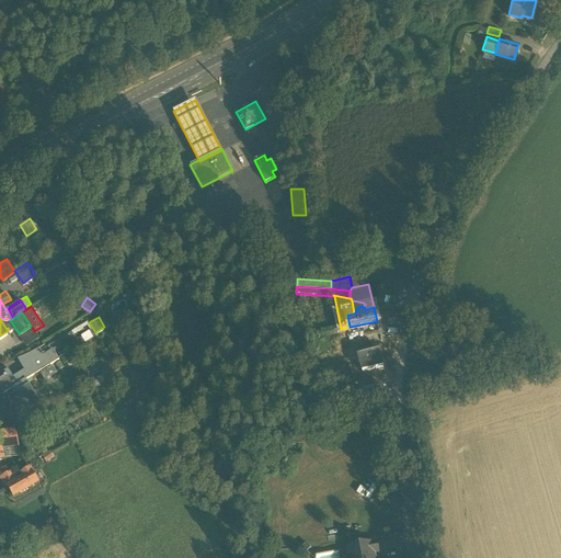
[(9,330),(14,327),(10,320),(7,318),(0,319),(7,329),(8,328),(9,330)]
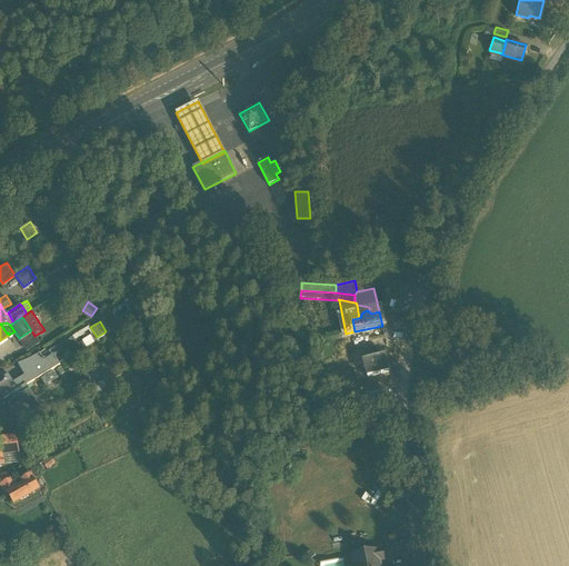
[(72,334),(75,338),(86,331),(85,330),(90,327),(89,324),(72,334)]
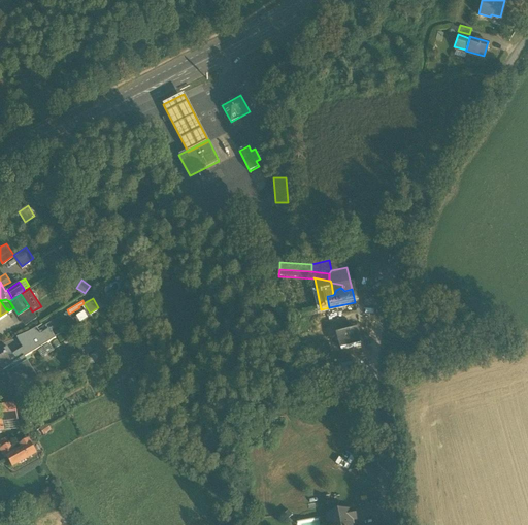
[(32,312),(29,306),(18,314),(25,325),(36,318),(32,312)]
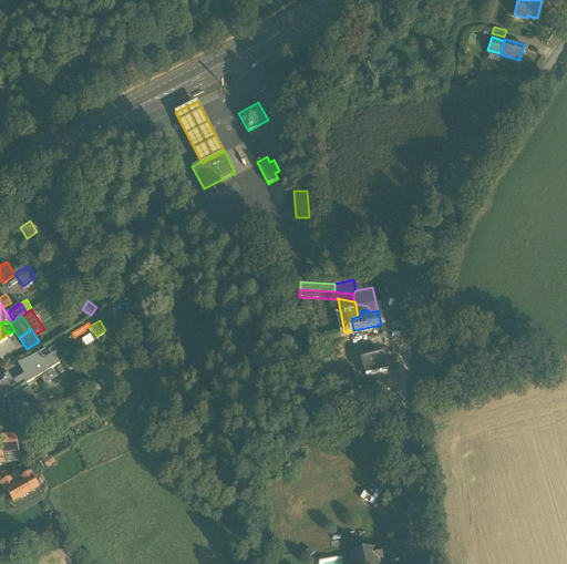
[(82,337),(85,344),(94,339),(90,332),(82,337)]
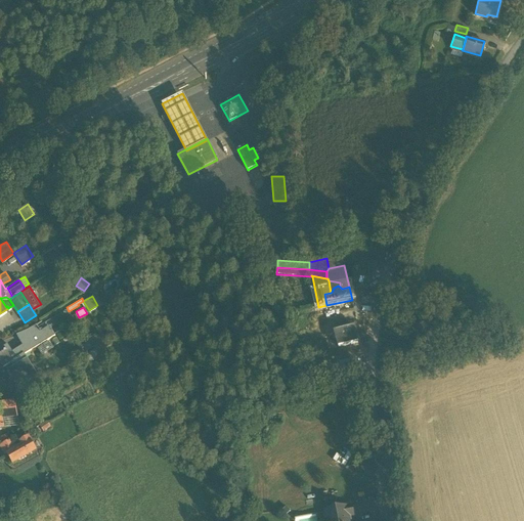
[(19,338),(19,339),(30,333),(29,330),(37,324),(36,322),(28,327),(15,333),(18,339),(19,338)]
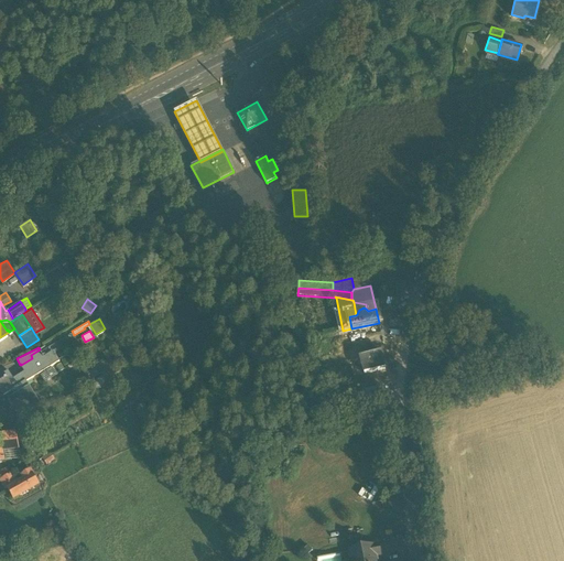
[(42,354),(42,353),(32,358),(21,365),(23,369),(15,374),(17,374),(13,376),(8,368),(2,371),(11,387),(25,378),(25,379),(39,370),(49,365),(52,363),(58,359),(52,348),(44,354),(43,354),(43,353),(42,354)]
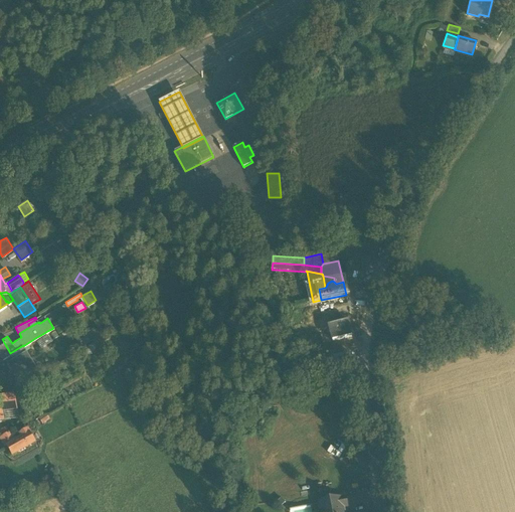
[(28,324),(29,327),(38,322),(36,319),(28,324)]
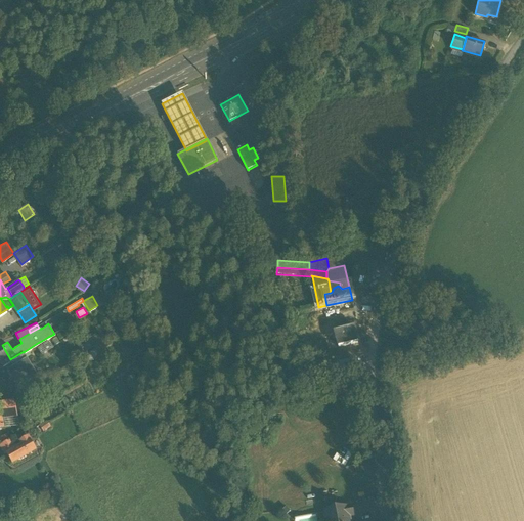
[(353,328),(348,329),(352,344),(358,342),(353,328)]
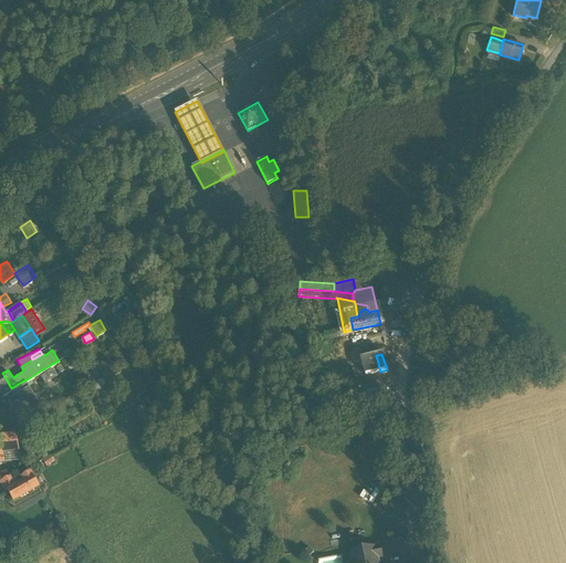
[(366,376),(380,372),(376,355),(360,360),(362,361),(366,376)]
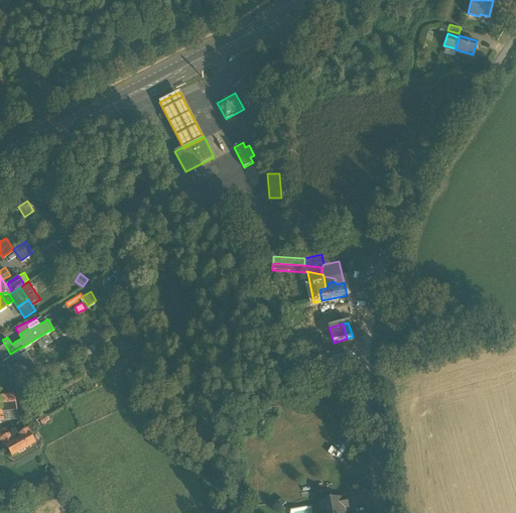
[(87,333),(92,340),(99,335),(95,328),(87,333)]
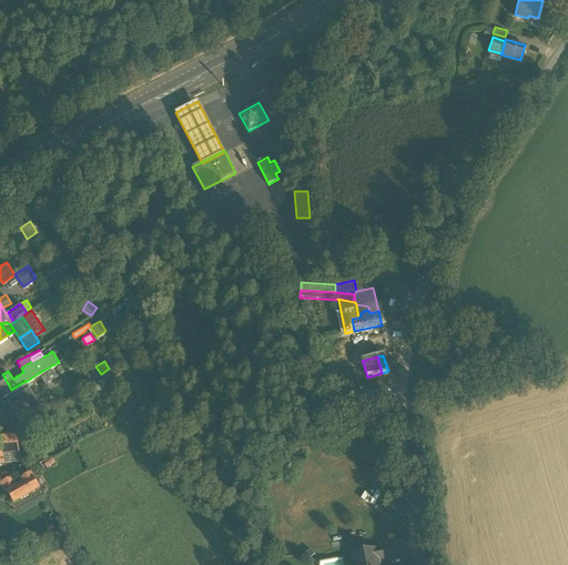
[(58,375),(52,365),(49,367),(39,373),(46,383),(58,375)]
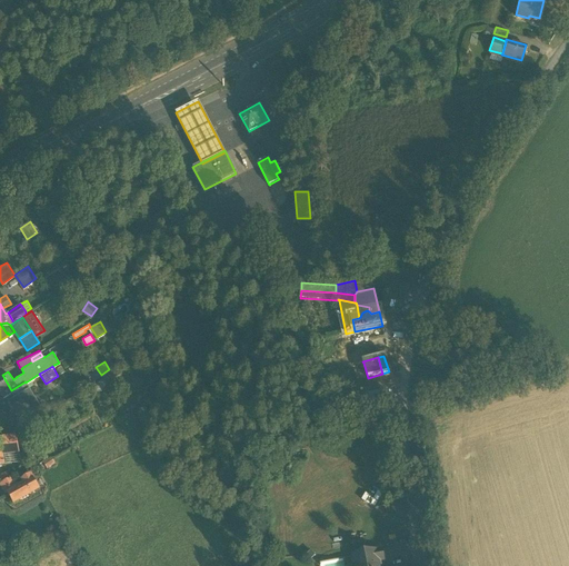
[(101,375),(96,367),(85,375),(89,383),(101,375)]
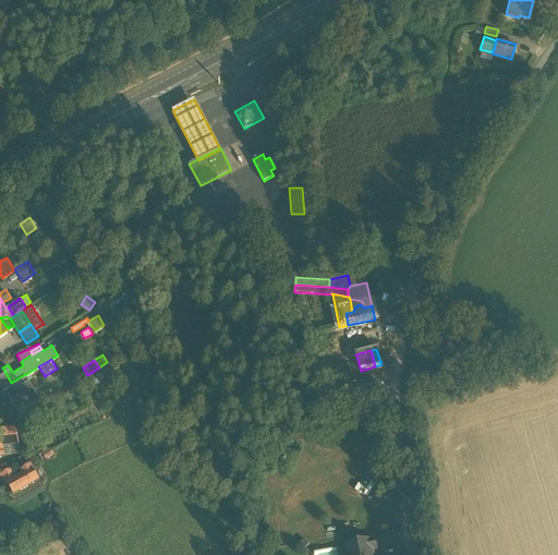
[(11,383),(2,368),(1,366),(0,366),(0,385),(1,385),(3,389),(11,384),(11,383)]
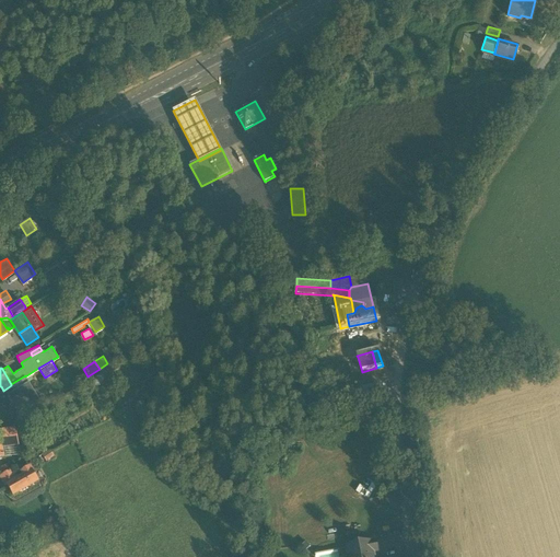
[(90,379),(93,385),(106,378),(102,371),(90,379)]
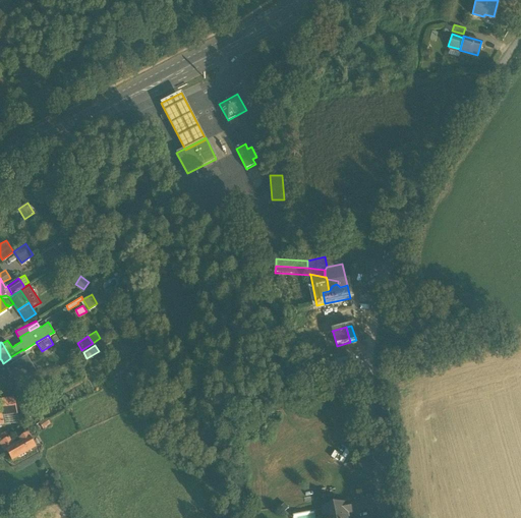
[(10,358),(13,362),(26,354),(23,350),(23,349),(10,357),(10,358)]
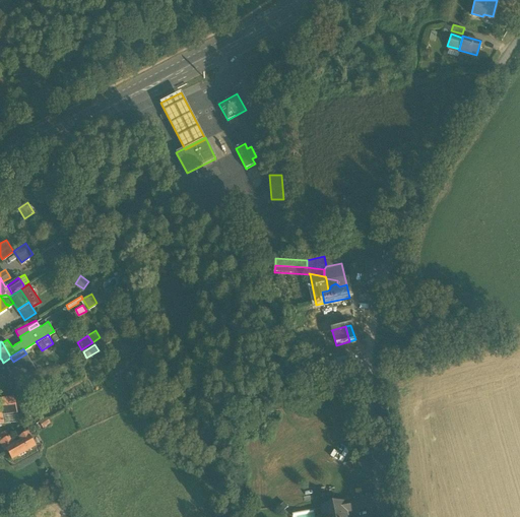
[(13,374),(18,382),(37,371),(26,353),(13,362),(10,364),(16,372),(13,374)]
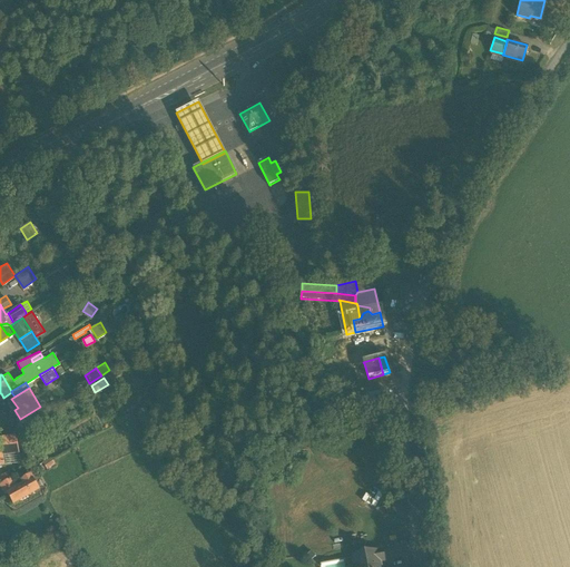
[(365,396),(369,424),(383,422),(380,393),(365,396)]
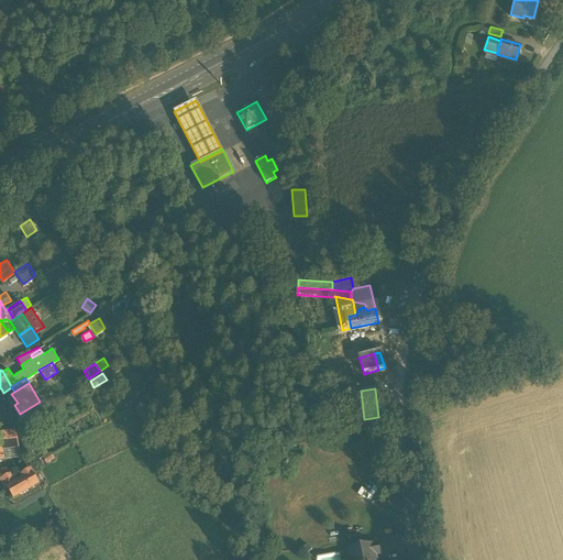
[(9,395),(14,405),(18,403),(11,394),(9,395)]
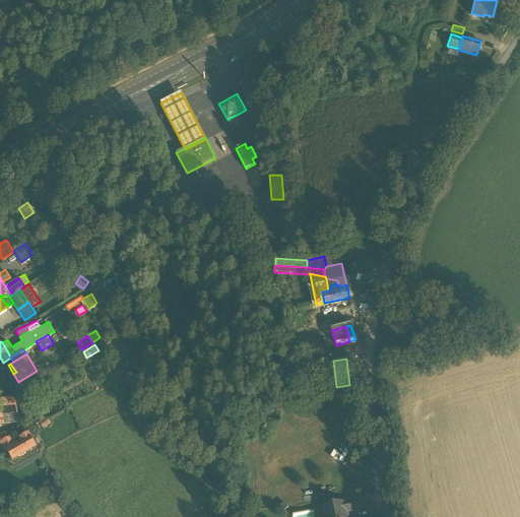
[(0,424),(4,424),(3,414),(15,411),(12,396),(0,398),(0,424)]
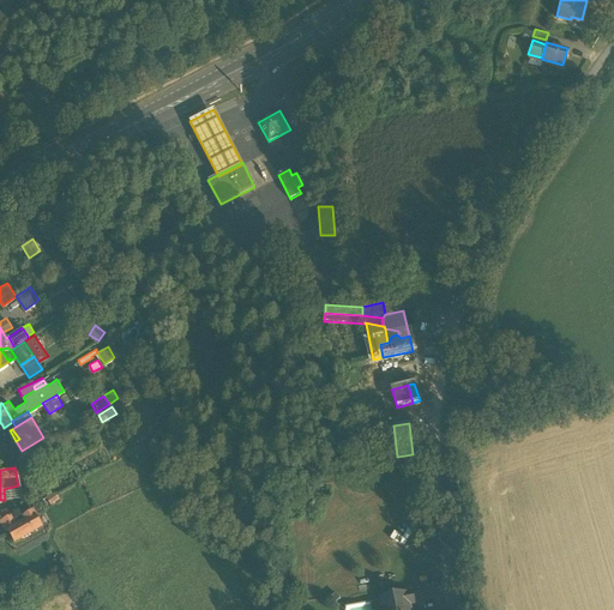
[(4,489),(5,500),(23,496),(20,485),(18,485),(4,489)]
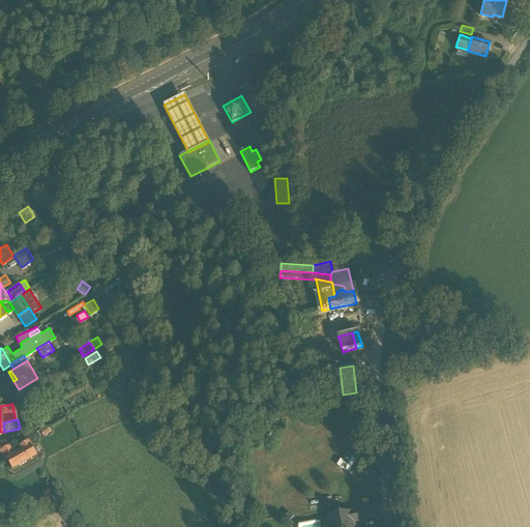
[(0,441),(0,445),(1,448),(9,443),(6,438),(0,441)]
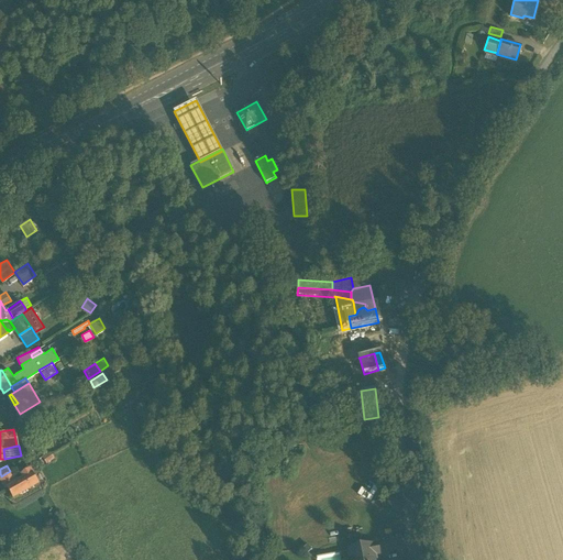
[(4,482),(13,497),(39,483),(30,468),(21,473),(22,475),(14,480),(13,478),(4,482)]
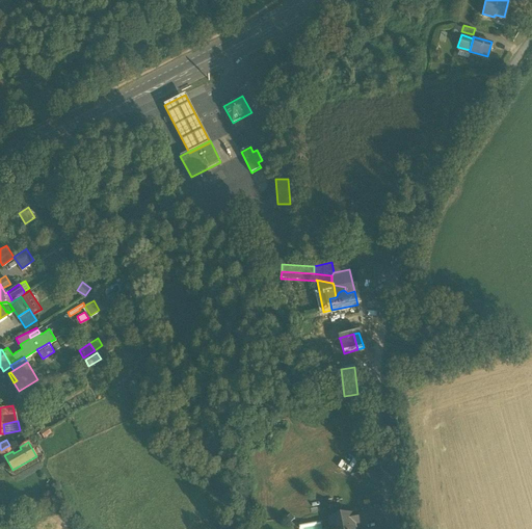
[(1,450),(4,455),(12,451),(9,445),(1,450)]
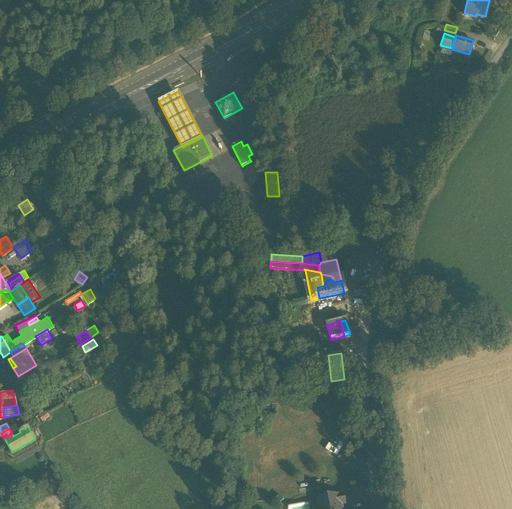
[(330,451),(337,452),(339,442),(332,440),(330,451)]
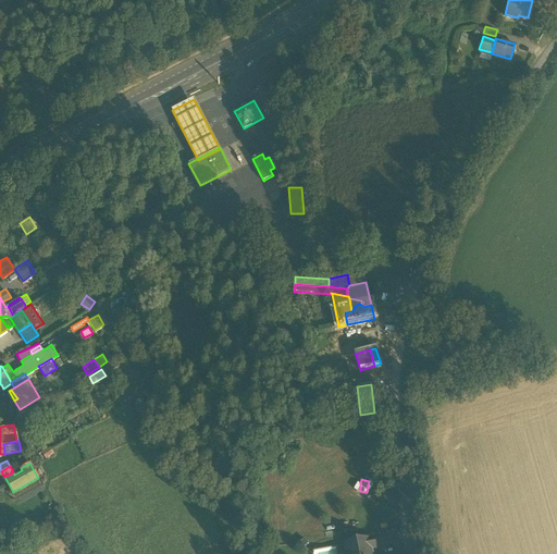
[(370,553),(369,549),(375,548),(373,538),(346,543),(347,553),(370,553)]
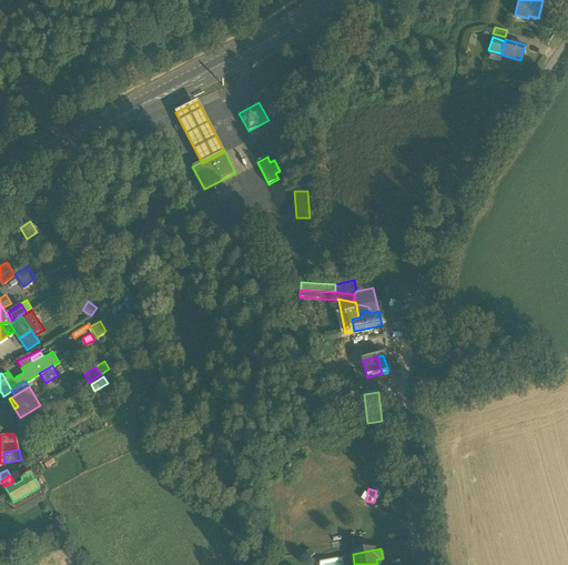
[(316,564),(354,564),(353,554),(320,561),(320,563),(316,564)]
